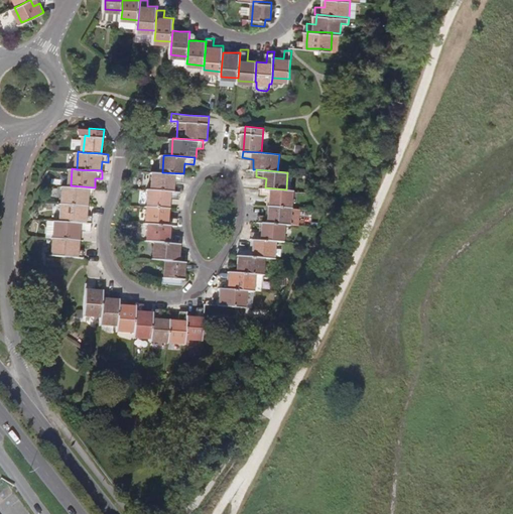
[(185,181),(185,173),(183,173),(162,172),(154,171),(153,188),(174,190),(175,181),(185,181)]
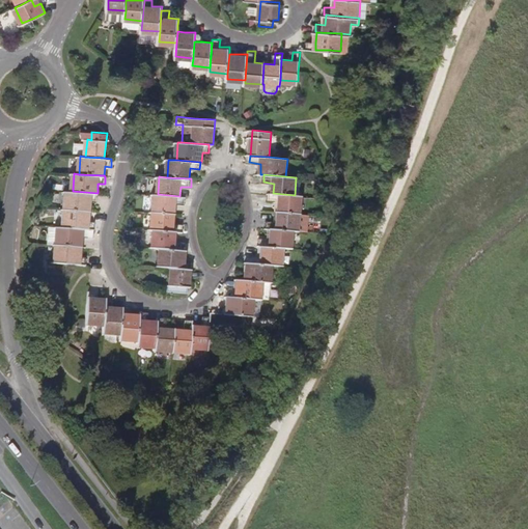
[(98,201),(99,193),(98,193),(73,191),(67,191),(65,209),(90,211),(91,200),(98,201)]
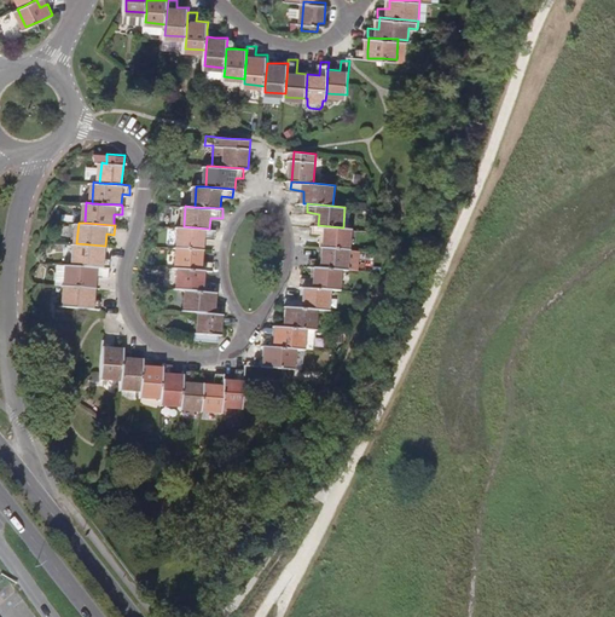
[(350,248),(352,228),(343,228),(318,225),(315,225),(315,234),(326,235),(325,246),(350,248)]
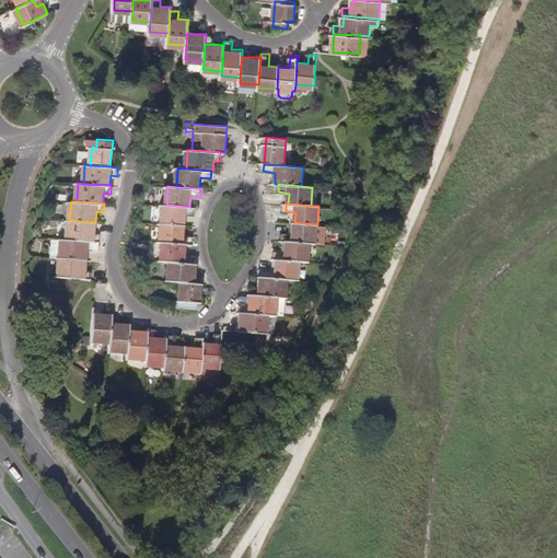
[(163,205),(162,223),(185,225),(186,214),(197,216),(197,207),(189,207),(166,205),(163,205)]
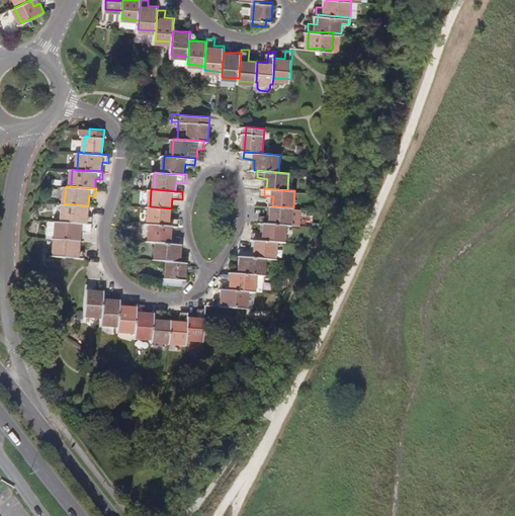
[(88,216),(88,205),(64,203),(63,221),(88,223),(94,223),(94,216),(88,216)]
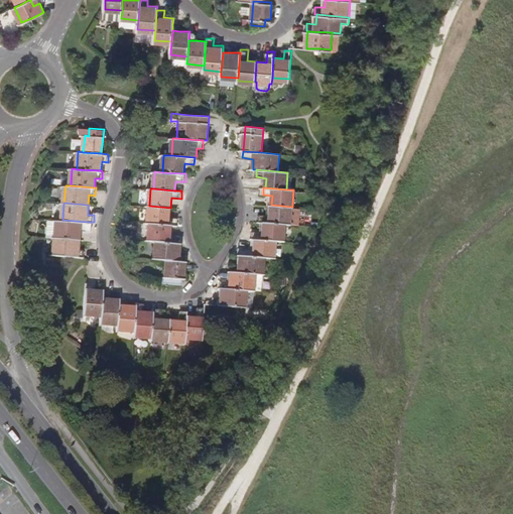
[(291,224),(292,207),(271,205),(270,215),(261,214),(260,222),(265,222),(286,224),(291,224)]
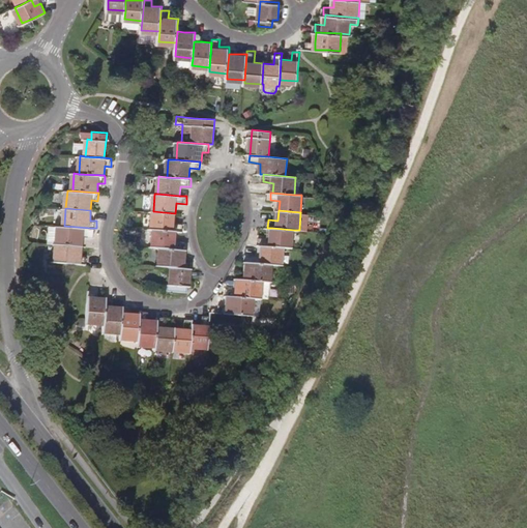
[(153,211),(151,229),(154,229),(176,230),(184,231),(184,224),(174,223),(175,213),(153,211)]
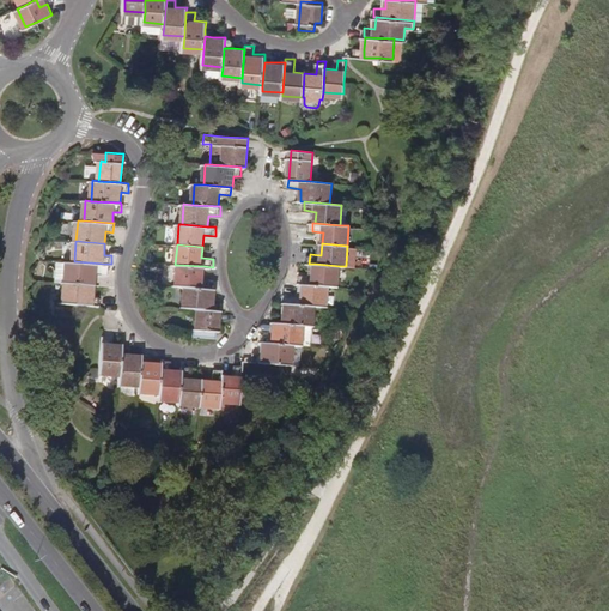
[(104,273),(104,264),(74,261),(68,260),(66,282),(96,283),(97,272),(104,273)]
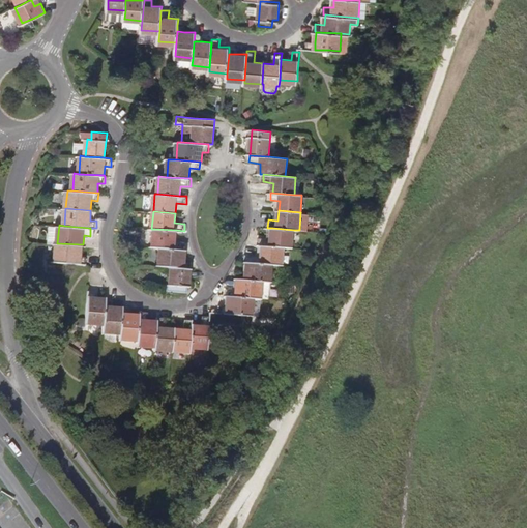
[(293,247),(294,230),(272,228),(272,238),(261,237),(261,245),(263,245),(285,247),(293,247)]
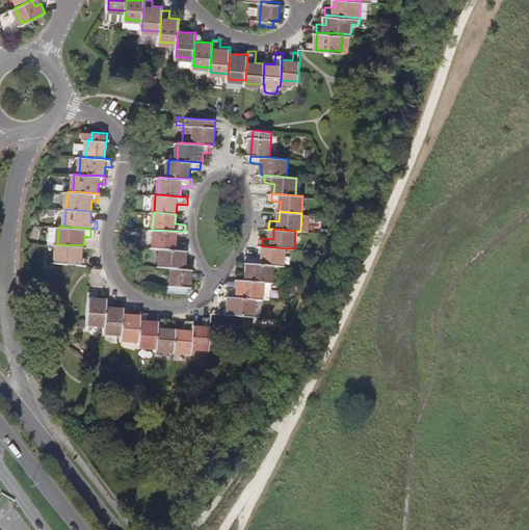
[(176,241),(177,231),(155,230),(154,247),(162,248),(186,249),(186,242),(176,241)]
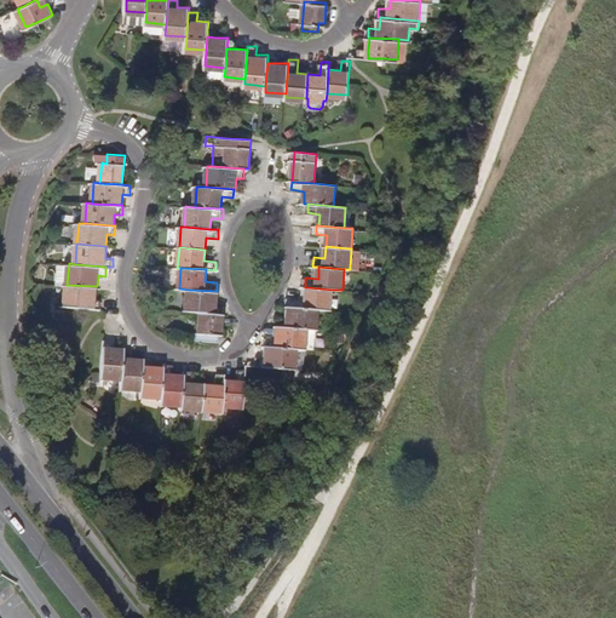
[(96,298),(97,286),(67,285),(65,305),(78,307),(103,308),(103,299),(96,298)]
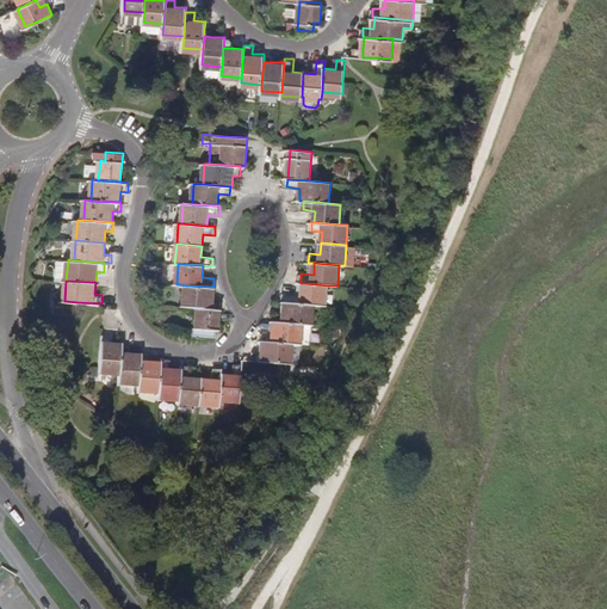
[(302,295),(302,303),(315,305),(326,306),(328,285),(303,283),(302,295)]
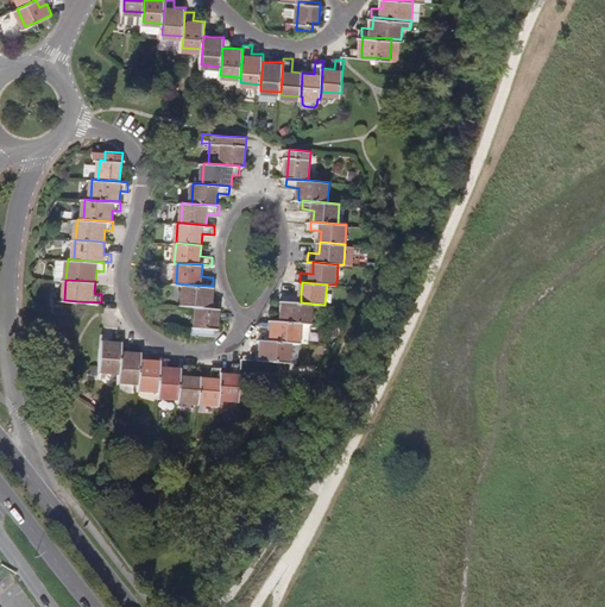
[(213,299),(213,287),(213,286),(186,285),(183,305),(197,306),(212,307),(213,299)]
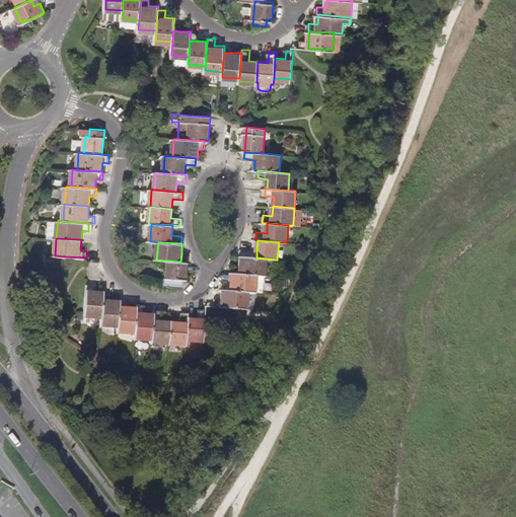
[(266,275),(268,259),(256,257),(245,256),(242,256),(241,267),(235,266),(234,273),(258,275),(266,275)]
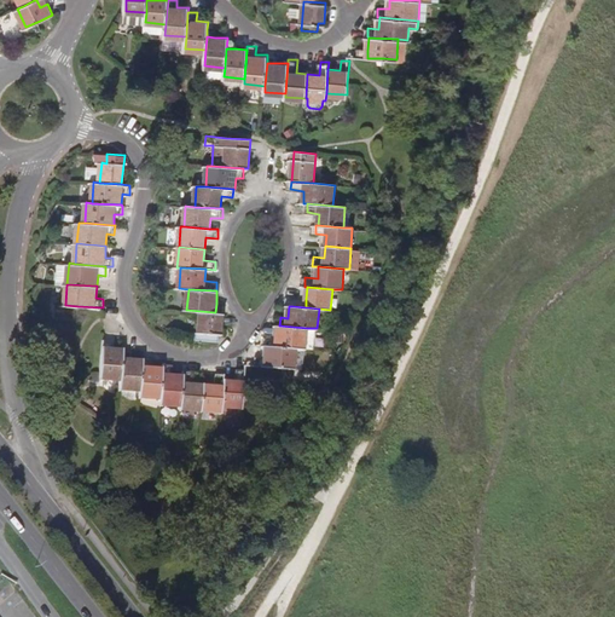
[(221,342),(224,312),(215,312),(201,311),(199,340),(221,342)]
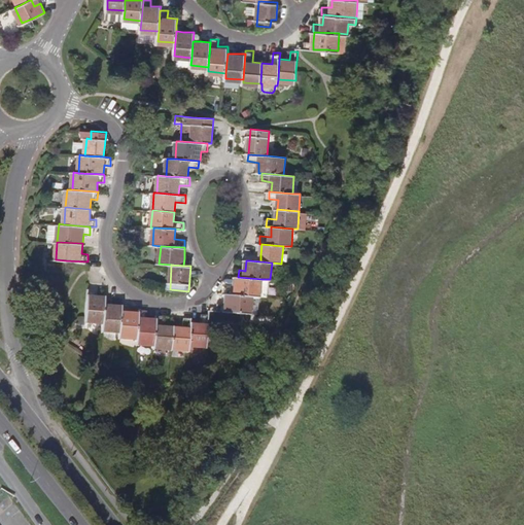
[(260,296),(262,279),(238,277),(237,277),(236,286),(228,286),(226,293),(229,293),(260,296)]
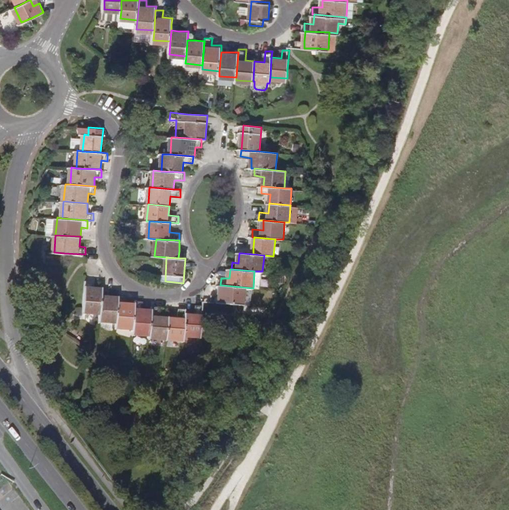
[(86,311),(102,313),(104,289),(104,288),(95,287),(95,281),(88,280),(86,306),(86,311)]
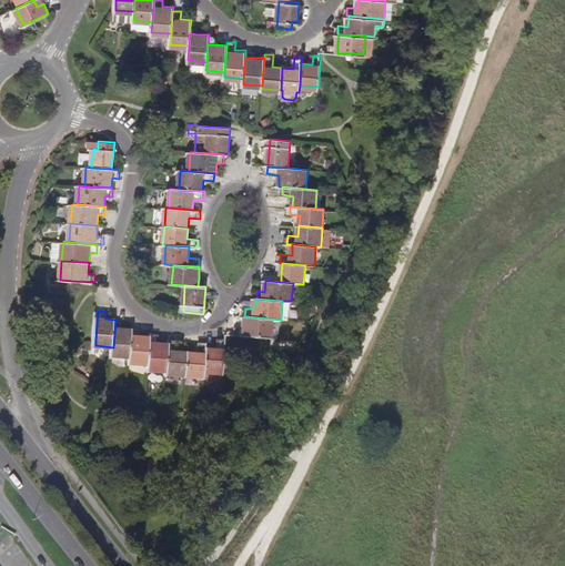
[(280,339),(281,320),(246,316),(245,326),(238,326),(236,335),(265,337),(280,339)]
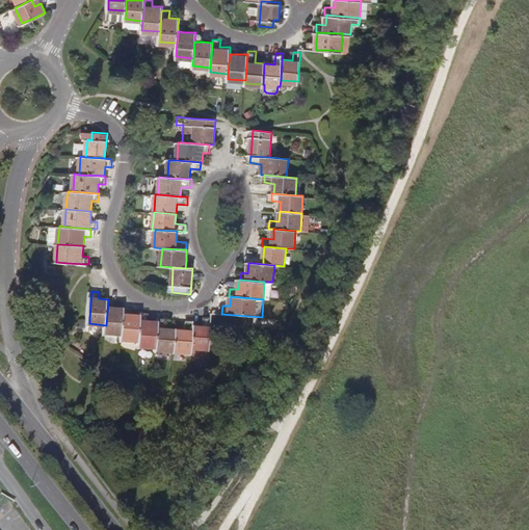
[(106,333),(123,334),(125,320),(125,309),(115,308),(116,300),(108,300),(106,325),(106,333)]
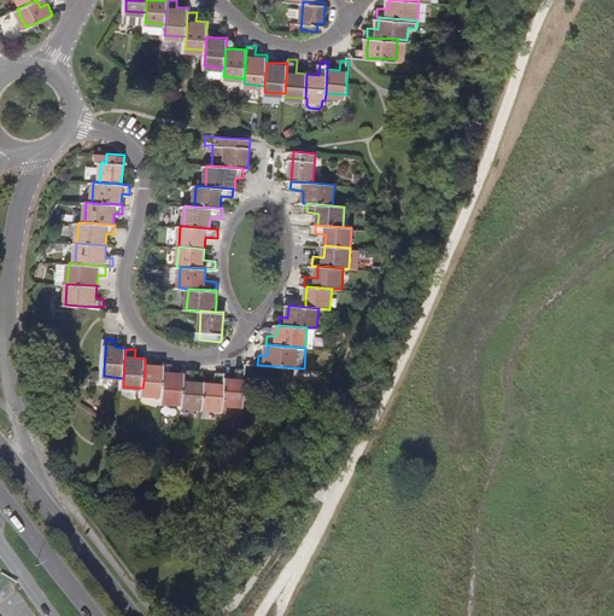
[(153,372),(145,372),(142,388),(142,394),(163,396),(165,366),(153,365),(153,372)]
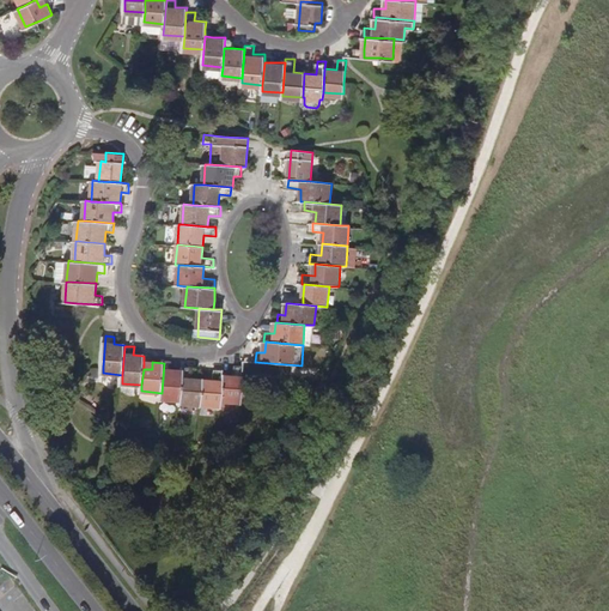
[(162,399),(182,400),(183,379),(184,371),(172,370),(172,362),(164,362),(164,363),(162,393),(162,399)]
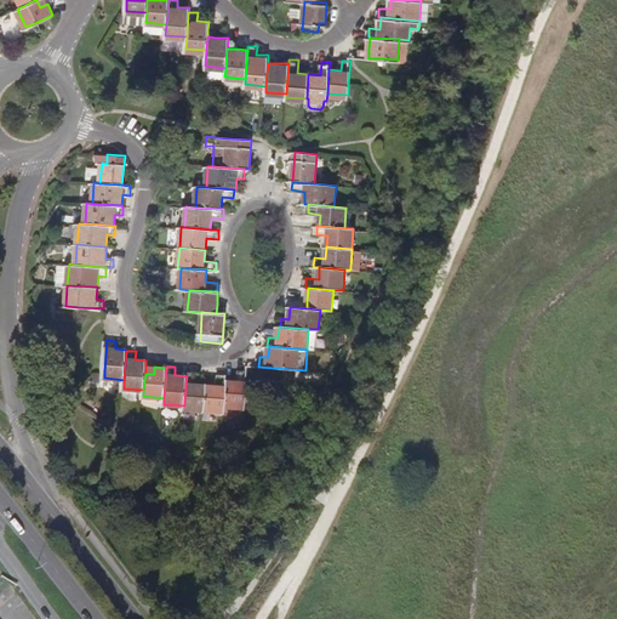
[(246,408),(247,385),(249,369),(240,369),(240,381),(227,381),(226,407),(246,408)]
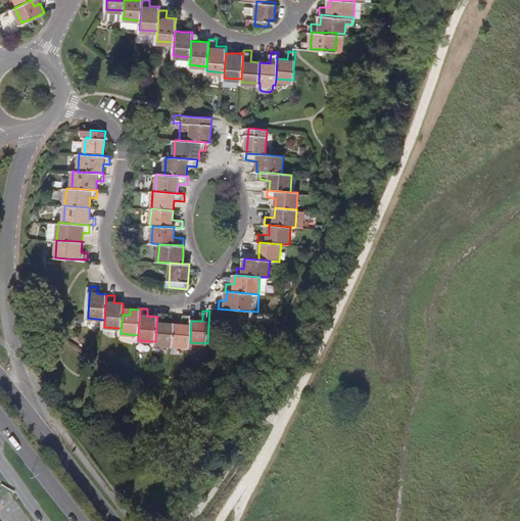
[(156,323),(164,324),(166,313),(157,313),(157,317),(156,323)]
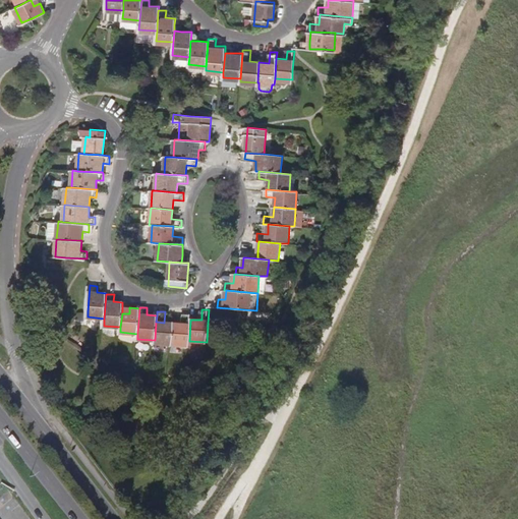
[(171,344),(188,345),(189,341),(190,320),(191,313),(184,312),(183,324),(173,323),(171,344)]
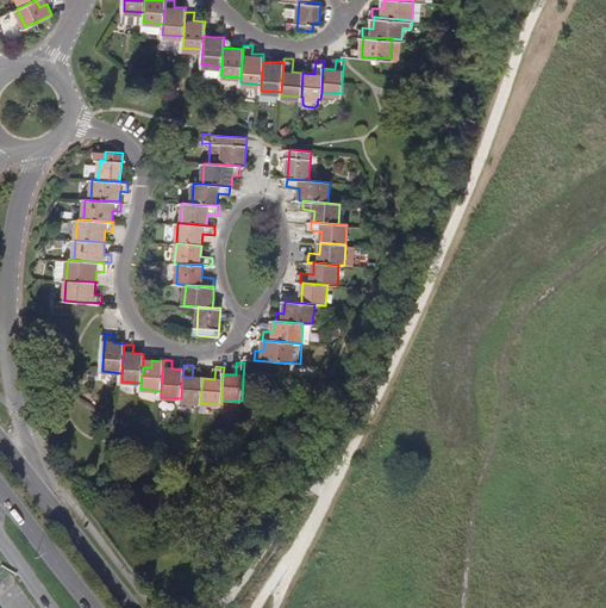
[(192,378),(182,377),(181,398),(181,401),(200,403),(202,378),(192,378)]
